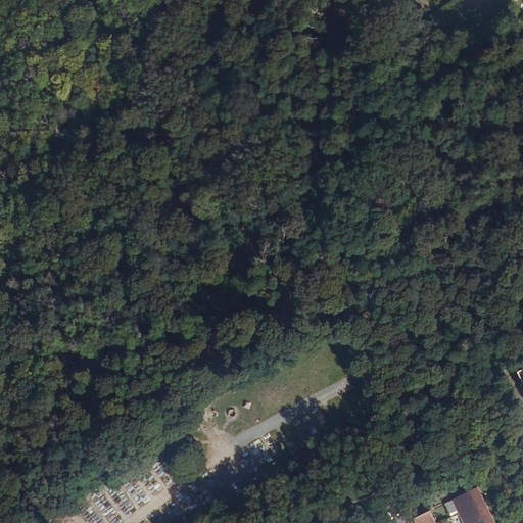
[(484,501),(478,487),(452,501),(459,514),(484,501)]
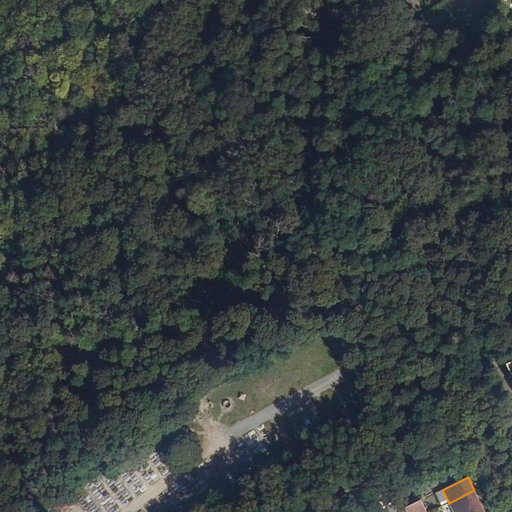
[(474,490),(449,503),(453,511),(462,511),(481,503),(474,490)]
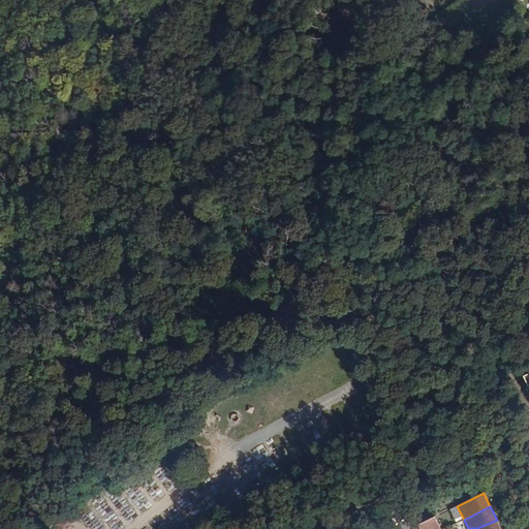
[(67,516),(58,523),(62,528),(64,528),(73,522),(67,516)]
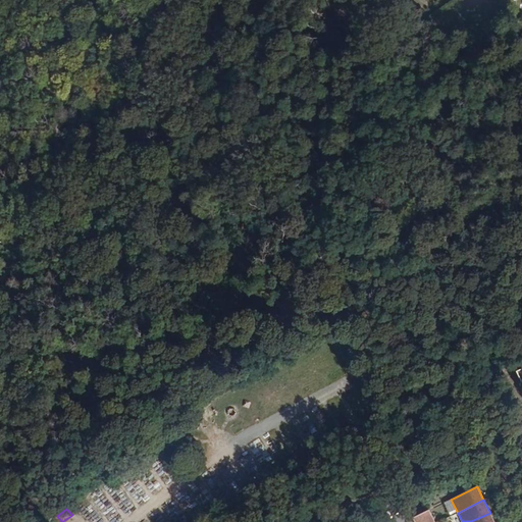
[(415,521),(422,521),(432,517),(429,510),(425,512),(413,518),(415,521)]
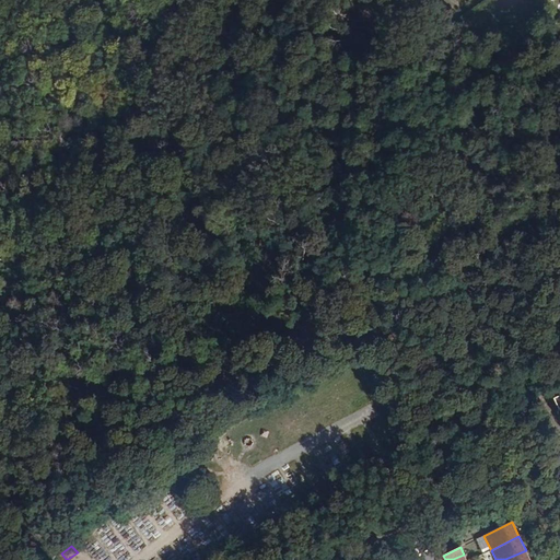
[(531,559),(526,550),(505,559),(531,559)]
